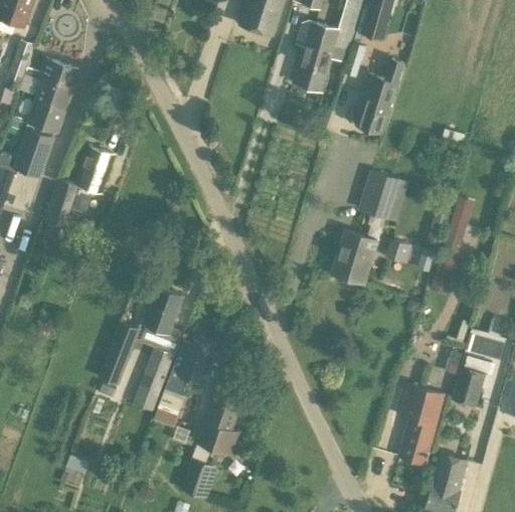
[(0,0),(0,18),(23,27),(33,0),(0,0)]
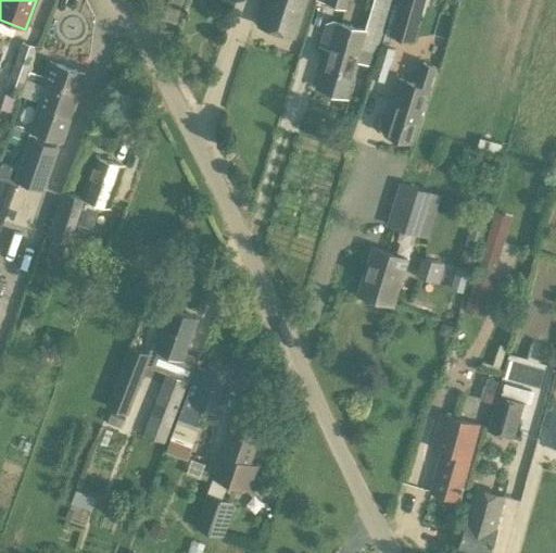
[(294,38),(306,0),(266,0),(258,27),(294,38)]
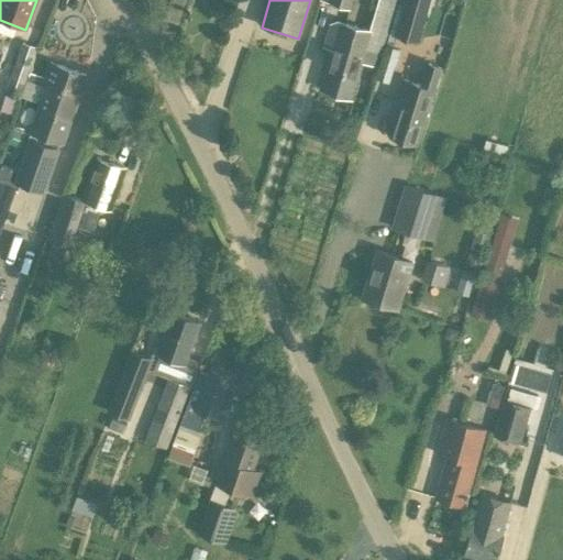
[(378,0),(370,33),(337,23),(329,28),(322,47),(332,51),(327,69),(319,92),(352,103),(359,79),(366,53),(379,56),(385,37),(397,0),(378,0)]
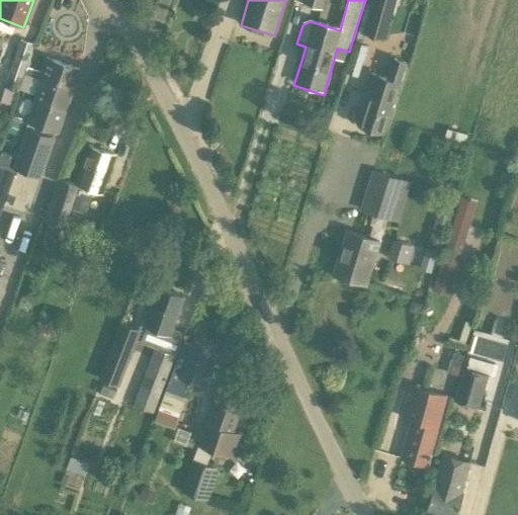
[(304,0),(304,3),(322,9),(324,0),(304,0)]
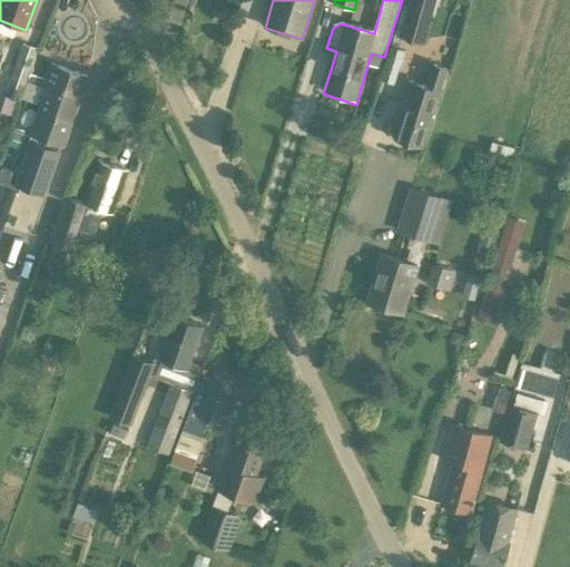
[(403,0),(394,36),(400,37),(400,39),(423,46),(435,0),(403,0)]
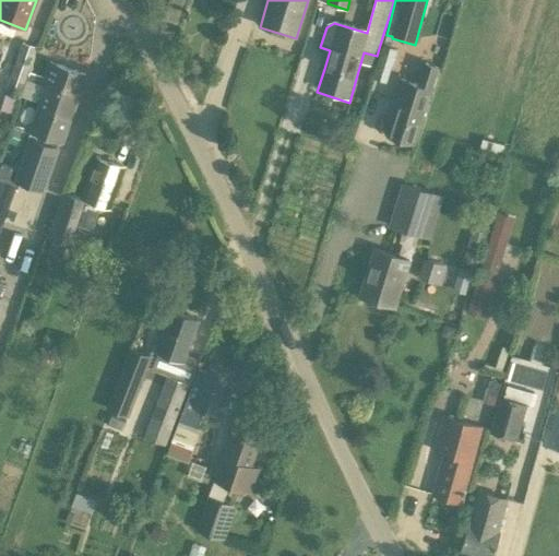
[(37,49),(22,44),(4,95),(20,101),(37,49)]
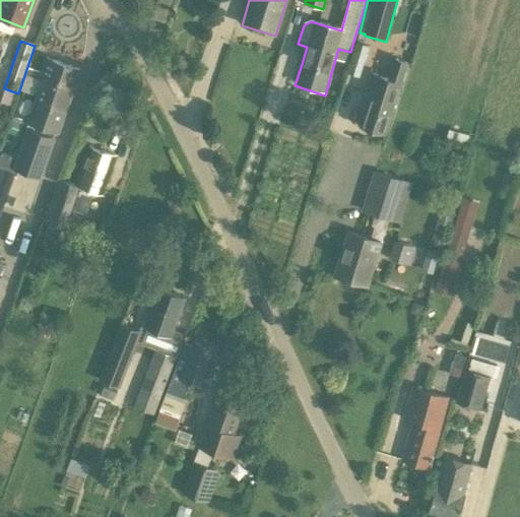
[(54,133),(59,135),(65,112),(79,71),(46,60),(40,77),(43,78),(35,102),(27,124),(42,128),(40,133),(26,130),(13,172),(41,181),(55,139),(52,138),(54,133)]
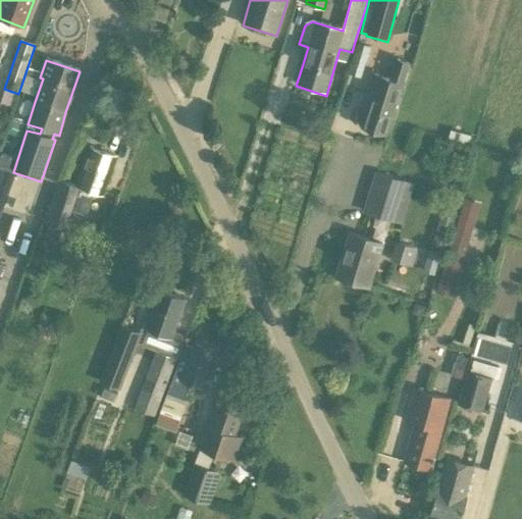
[(389,124),(396,107),(410,64),(397,61),(389,81),(373,75),(371,83),(367,98),(369,99),(361,127),(386,136),(389,124)]
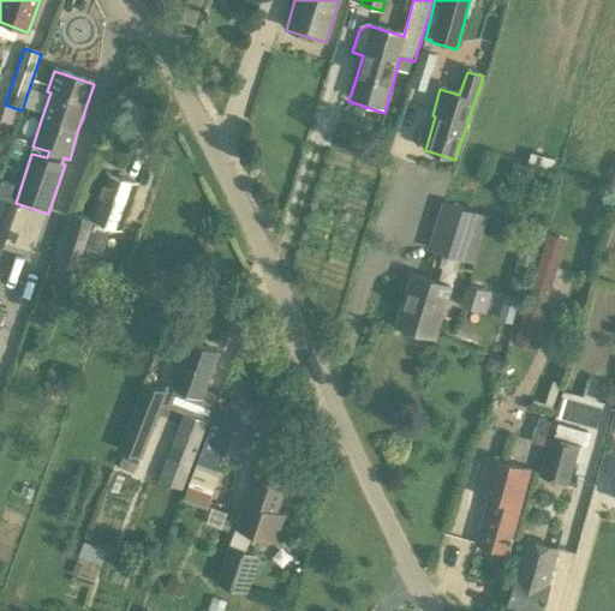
[(10,147),(5,161),(18,166),(23,151),(10,147)]
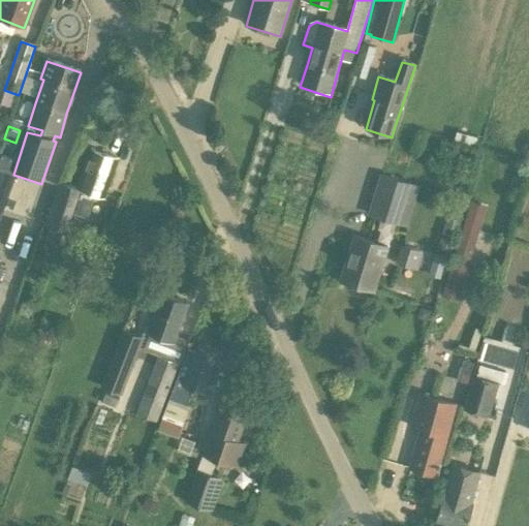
[(94,195),(103,199),(118,160),(91,151),(76,189),(58,183),(44,226),(49,227),(45,240),(60,244),(63,233),(66,234),(72,216),(86,220),(94,195)]
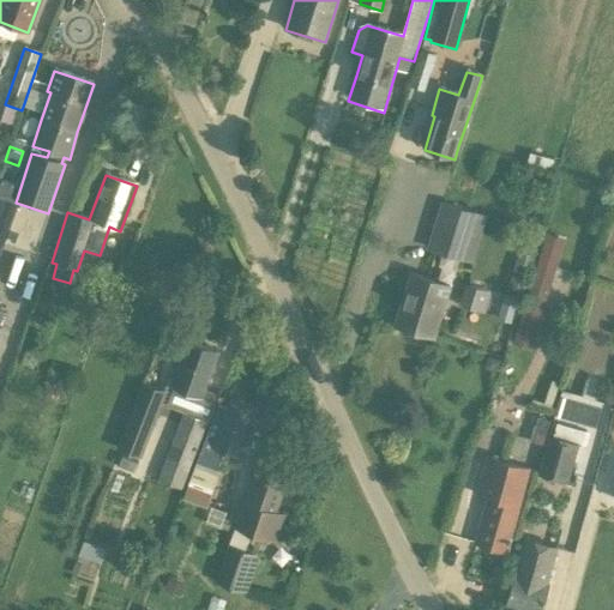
[(0,183),(0,195),(10,200),(14,189),(0,183)]
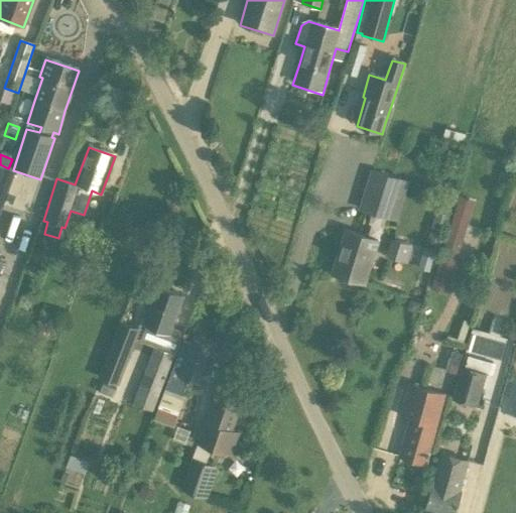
[(358,211),(391,221),(403,180),(371,170),(358,211)]
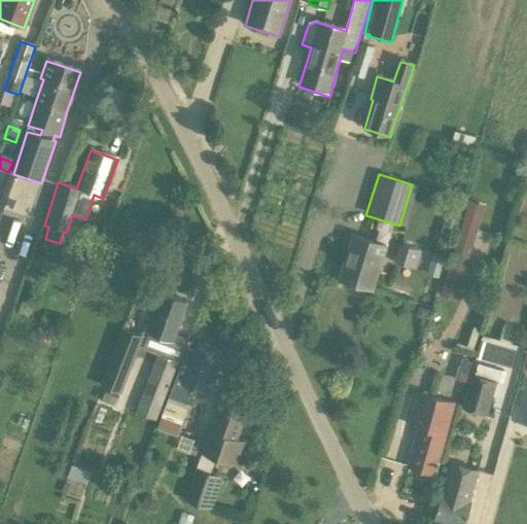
[(387,246),(352,236),(338,281),(373,291),(387,246)]
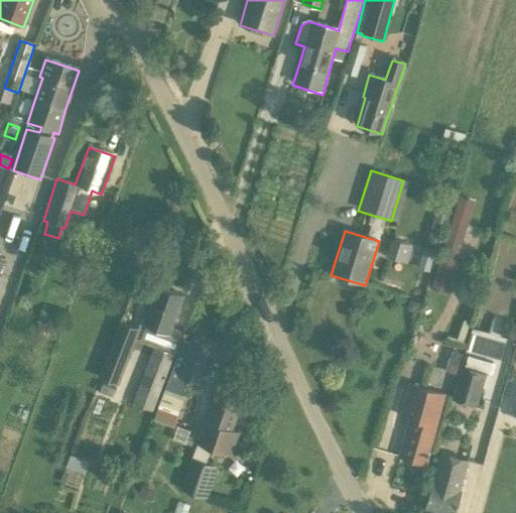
[(393,240),(388,260),(411,267),(416,247),(393,240)]
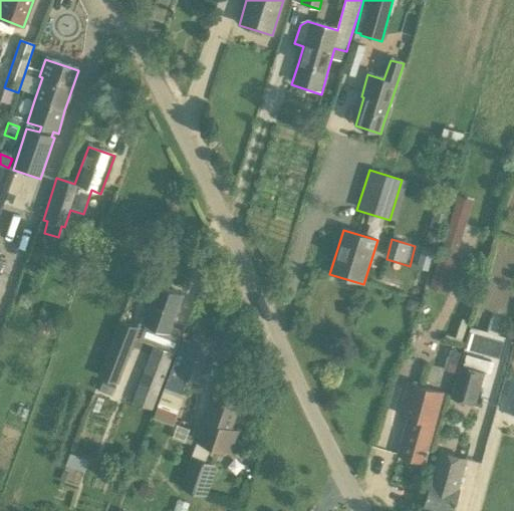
[(451,273),(456,274),(461,260),(455,258),(457,252),(443,248),(430,290),(444,294),(451,273)]
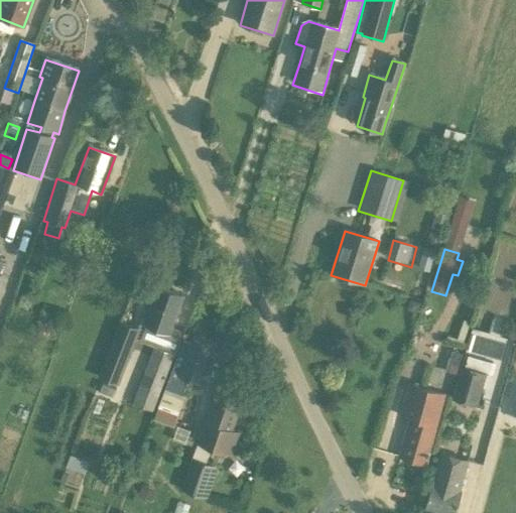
[(157,289),(144,324),(143,326),(147,327),(142,342),(154,346),(131,406),(153,413),(174,357),(181,341),(168,337),(173,324),(182,298),(157,289)]
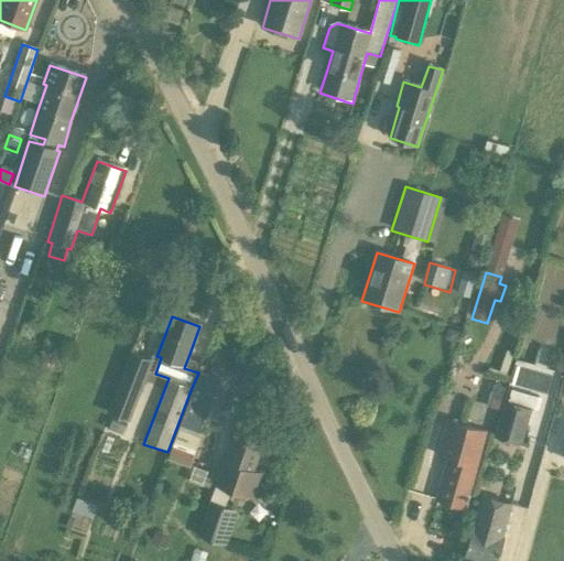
[(539,353),(538,363),(516,360),(512,391),(549,396),(554,355),(539,353)]
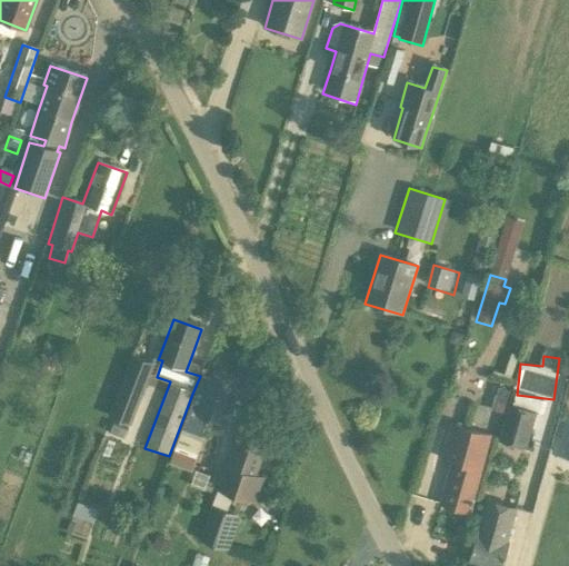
[(130,427),(153,367),(133,359),(111,419),(130,427)]
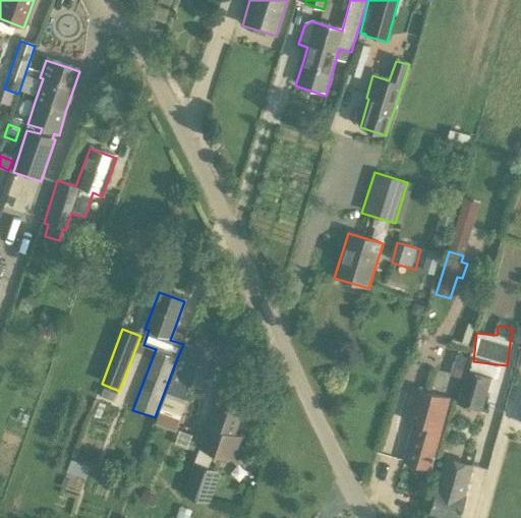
[(183,401),(189,383),(204,388),(216,353),(193,345),(191,347),(184,345),(162,408),(161,407),(155,424),(175,433),(185,402),(183,401)]
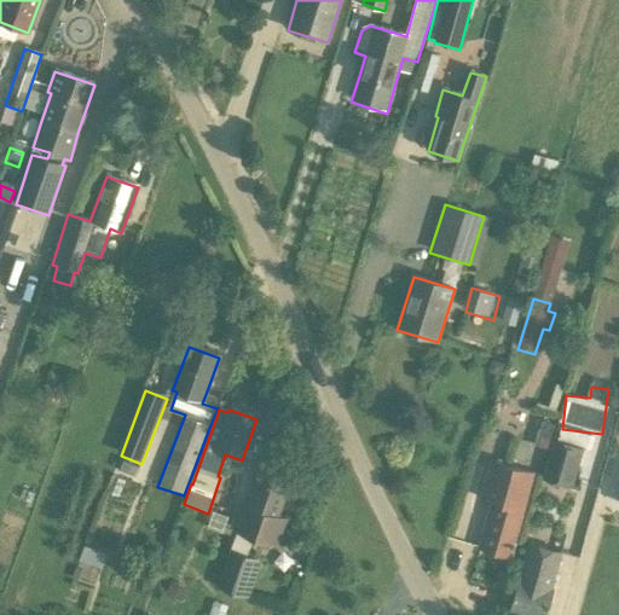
[(573,489),(584,450),(553,440),(542,481),(573,489)]
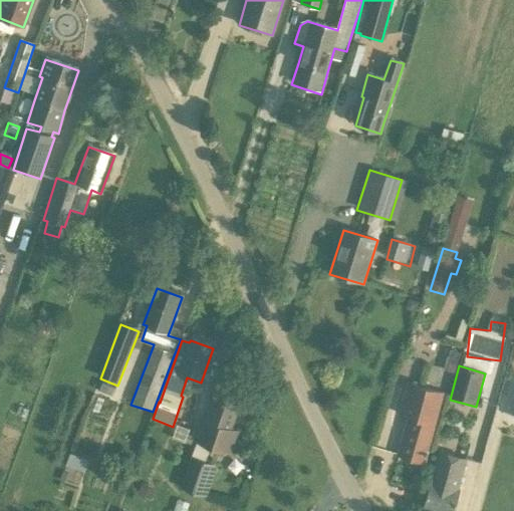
[(397,456),(417,462),(424,464),(434,426),(435,426),(443,395),(417,388),(407,385),(398,416),(408,419),(397,456)]
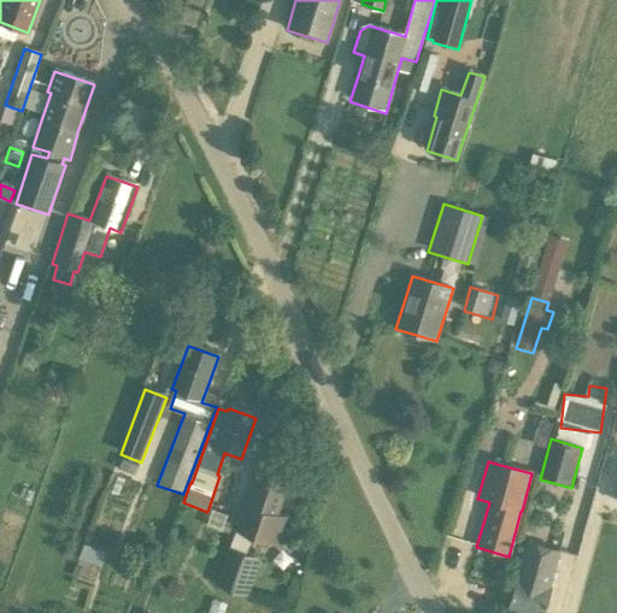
[(229,548),(231,549),(217,587),(247,597),(260,559),(246,554),(252,536),(276,543),(285,519),(277,516),(291,477),(258,466),(240,522),(238,520),(229,548)]
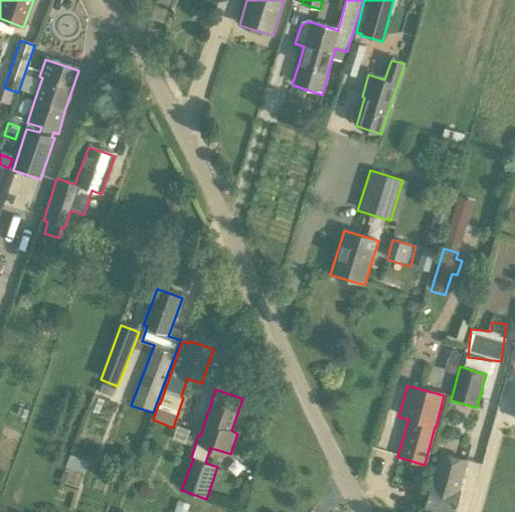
[(455,511),(461,492),(459,491),(467,461),(441,453),(424,508),(437,511),(455,511)]
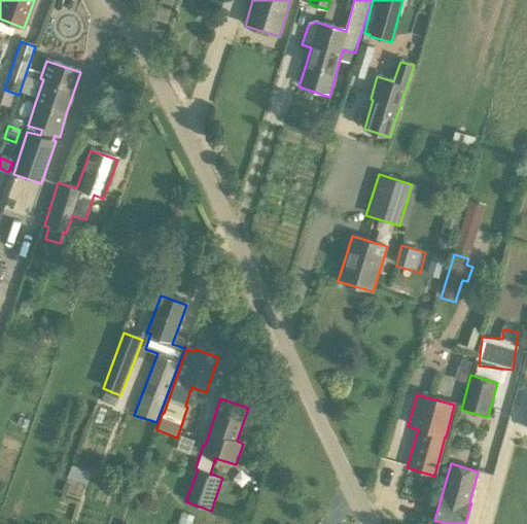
[(80,497),(92,475),(76,467),(65,489),(80,497)]
